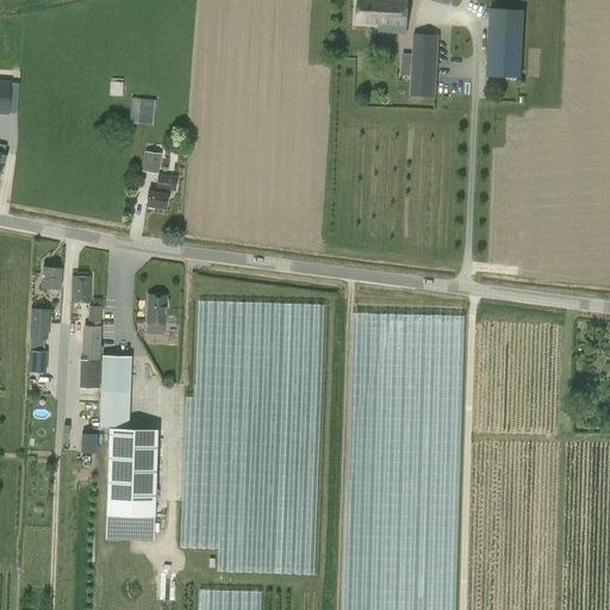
[(406,33),(408,0),(358,0),(356,23),(379,24),(379,32),(406,33)]
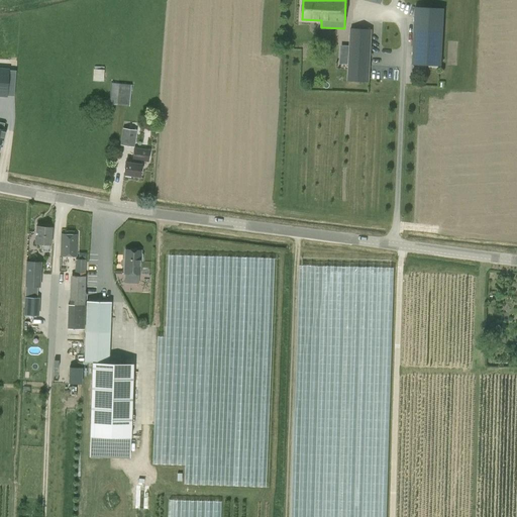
[(443,9),(415,7),(412,64),(440,66),(443,9)]
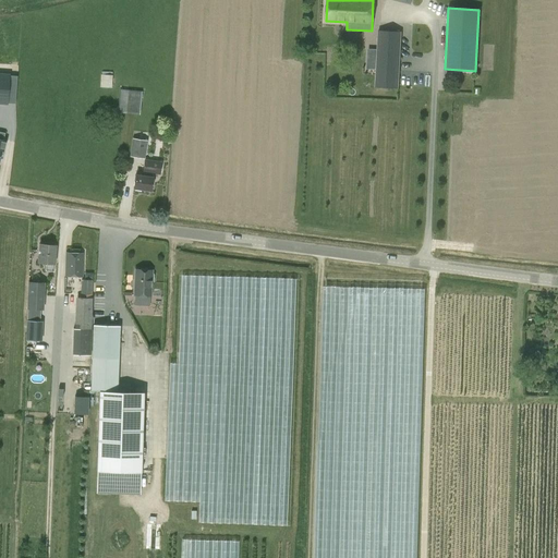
[(402,33),(378,32),(375,87),(399,88),(402,33)]
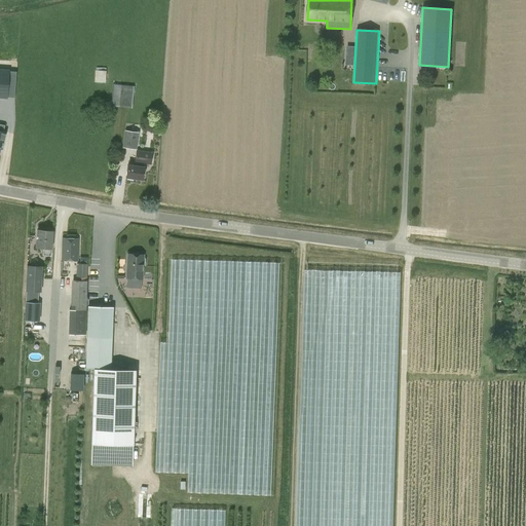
[(106,82),(106,69),(96,69),(96,81),(106,82)]
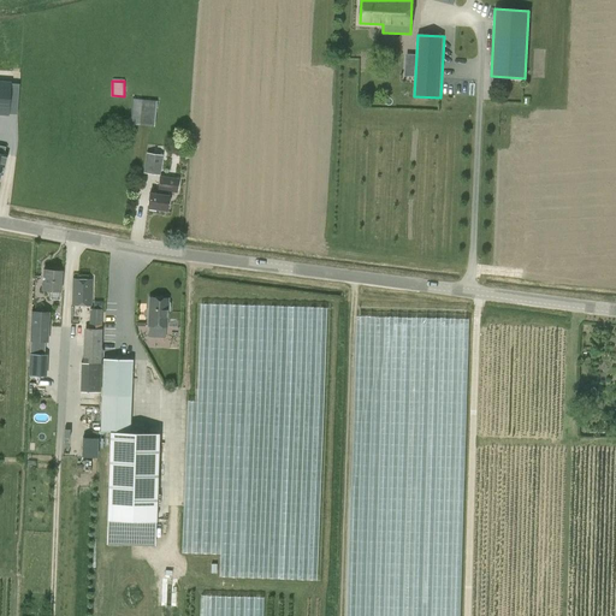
[(0,113),(9,114),(11,83),(0,82),(0,113)]
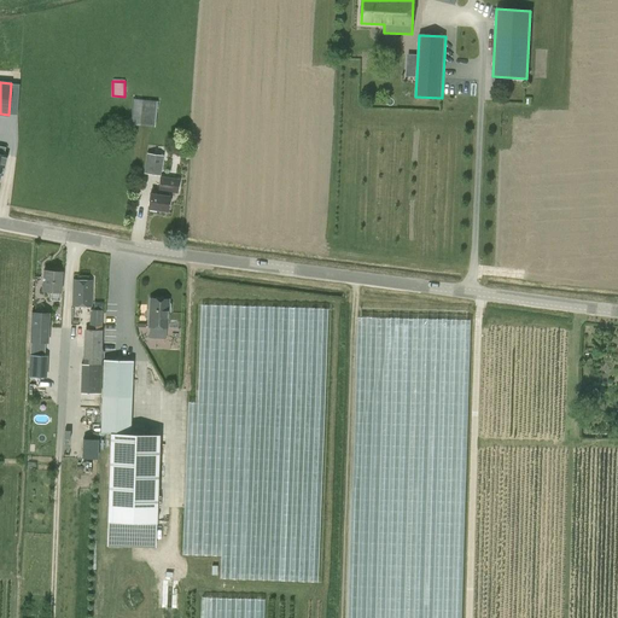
[(133,99),(129,124),(155,127),(157,101),(133,99)]
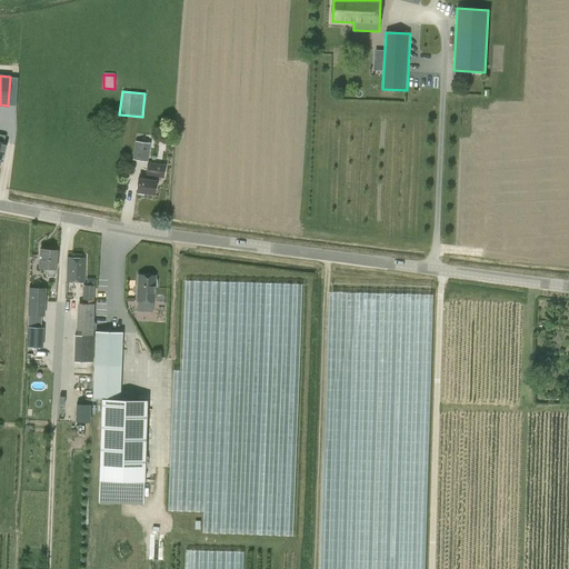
[(150,143),(135,141),(131,159),(147,162),(150,143)]
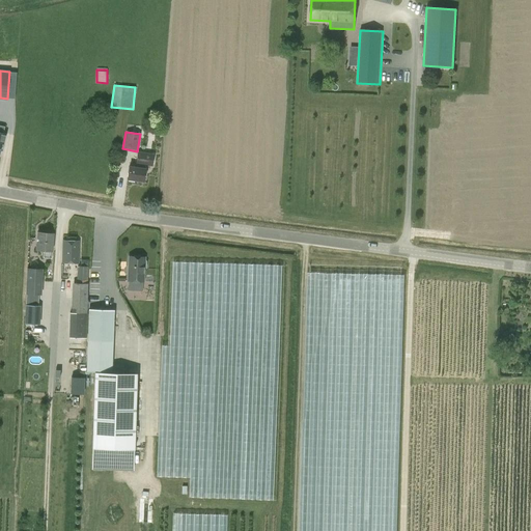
[(127,179),(143,182),(145,169),(145,168),(146,165),(152,165),(154,154),(138,151),(136,163),(136,167),(129,166),(127,179)]
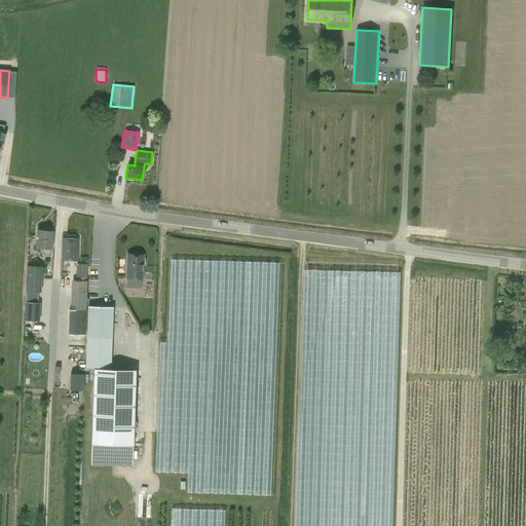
[(36,230),(35,248),(43,249),(43,253),(42,256),(50,256),(50,254),(52,231),(36,230)]
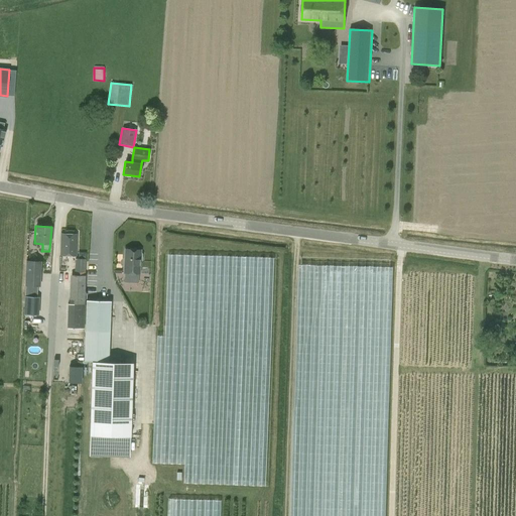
[(77,234),(60,234),(59,255),(76,256),(77,234)]
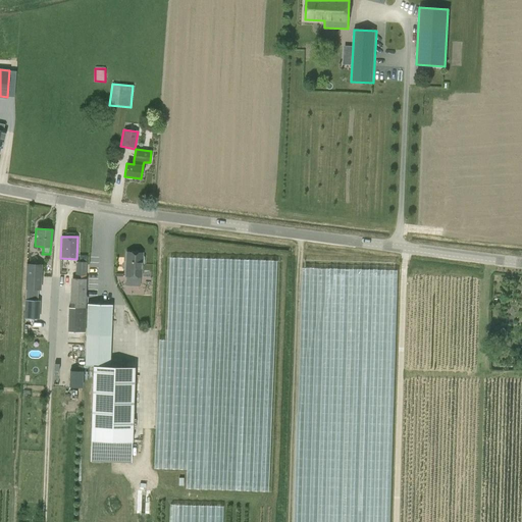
[(144,257),(142,255),(142,253),(125,252),(124,276),(126,276),(125,285),(140,286),(141,277),(141,265),(144,263),(144,257)]
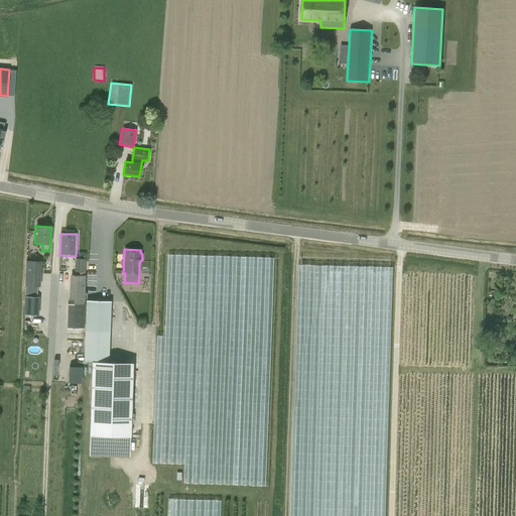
[(84,304),(85,275),(85,259),(75,258),(74,275),(70,274),(69,289),(58,288),(58,302),(72,302),(72,303),(84,304)]
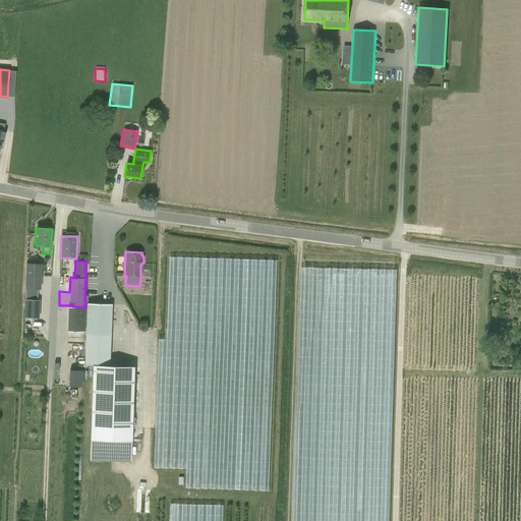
[(25,295),(36,296),(36,289),(39,289),(39,264),(25,263),(24,288),(25,288),(25,295)]
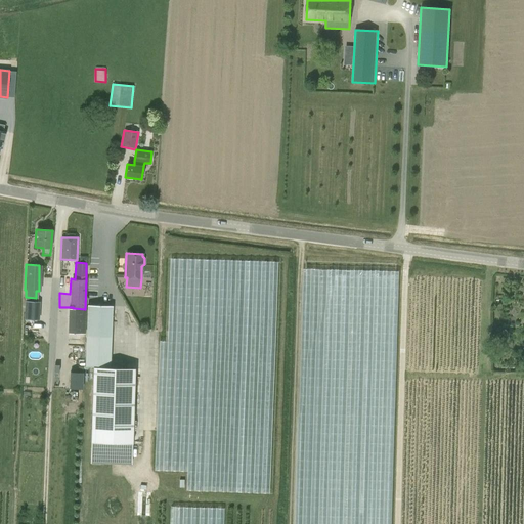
[(37,319),(38,302),(26,301),(25,319),(37,319)]
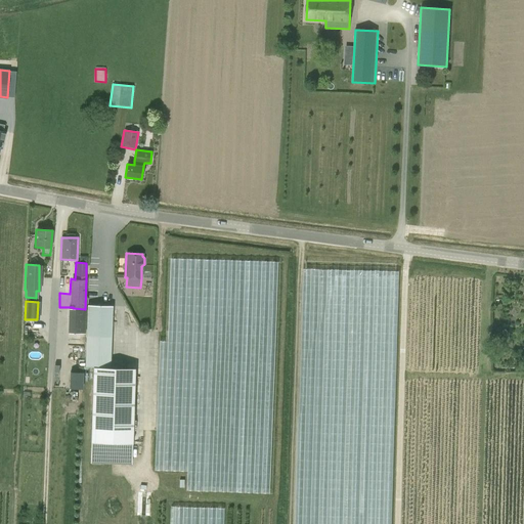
[(86,366),(93,366),(111,367),(112,307),(87,306),(86,366)]
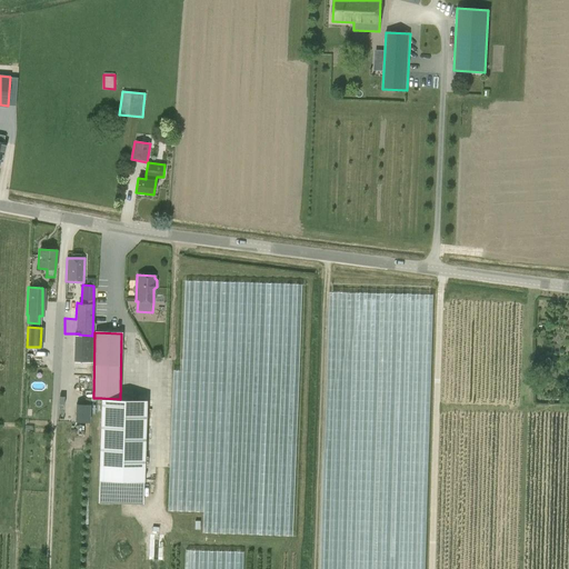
[(120,399),(101,398),(99,480),(143,481),(147,400),(120,399)]
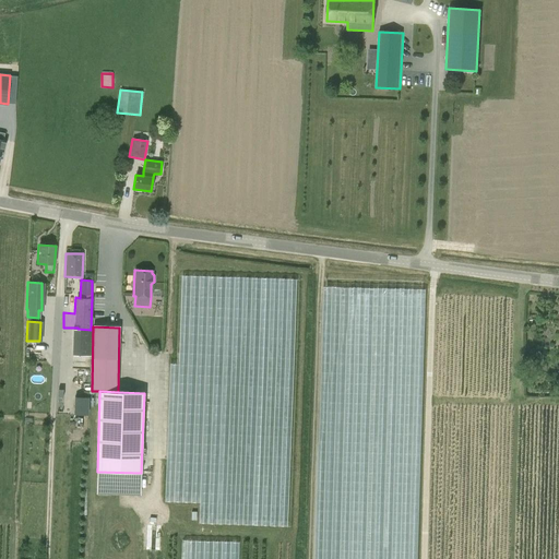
[(87,415),(88,397),(75,396),(74,414),(87,415)]
